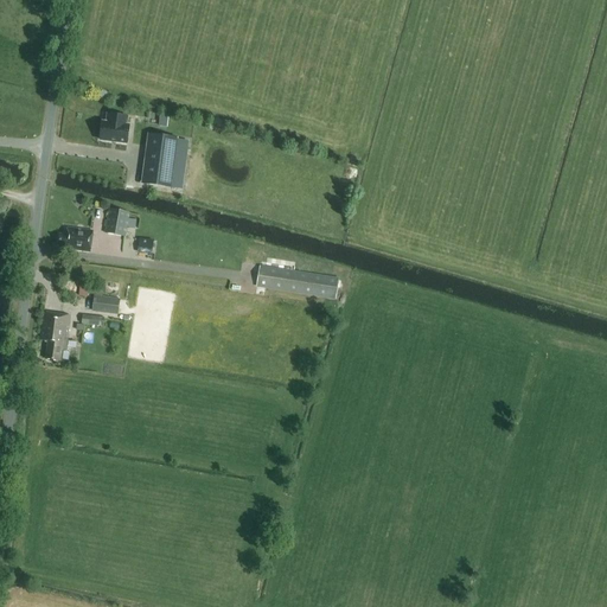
[(98,141),(127,145),(131,125),(127,125),(128,116),(107,114),(106,122),(102,121),(98,141)]
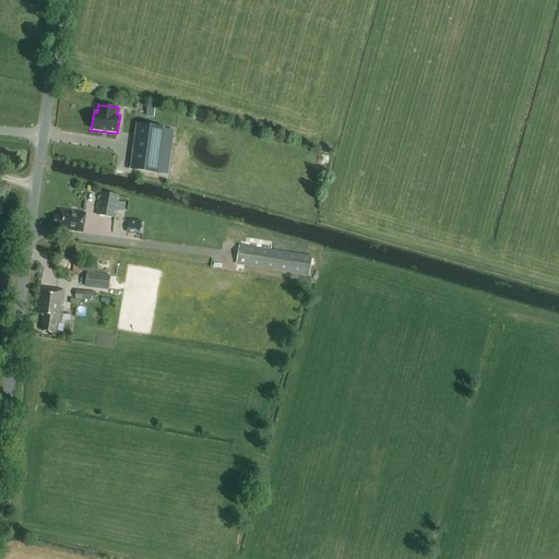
[(140,126),(134,169),(157,173),(163,129),(140,126)]
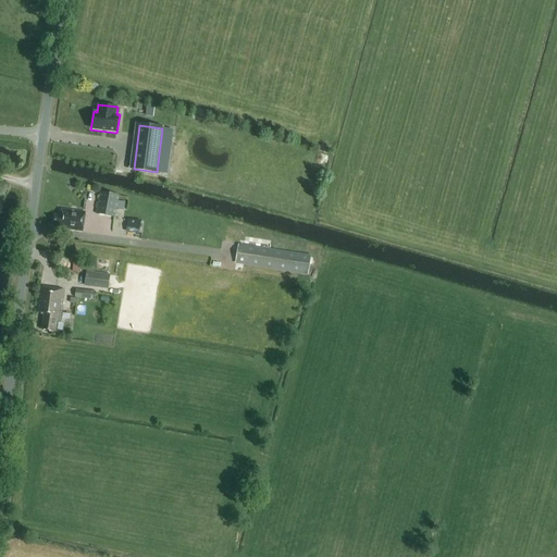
[(100,193),(96,214),(114,218),(119,196),(100,193)]
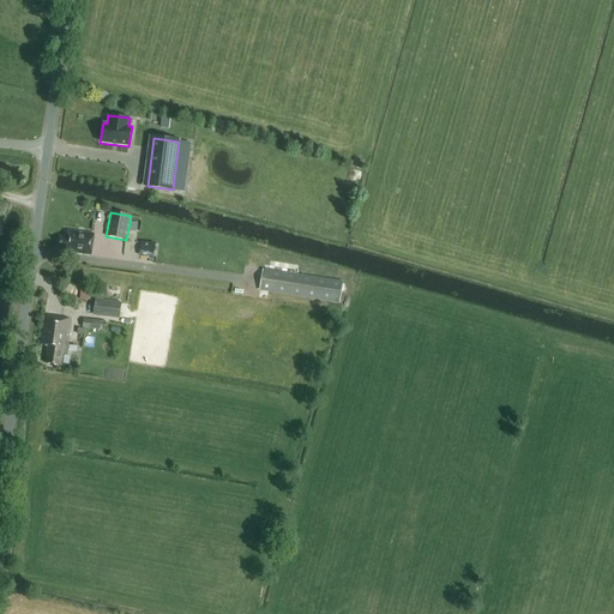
[(91,256),(95,234),(68,230),(67,238),(60,238),(59,250),(65,250),(65,252),(91,256)]
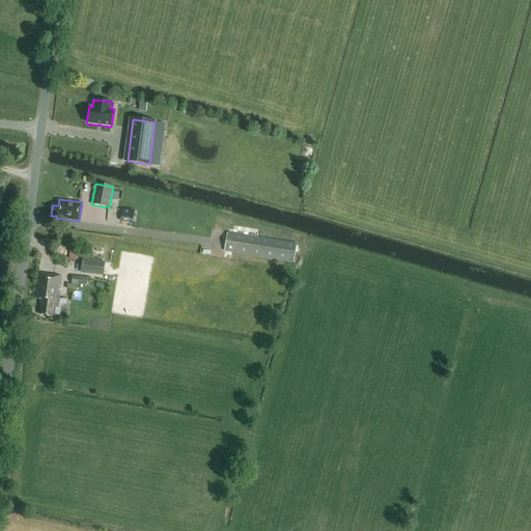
[(139,221),(138,208),(122,210),(123,222),(139,221)]
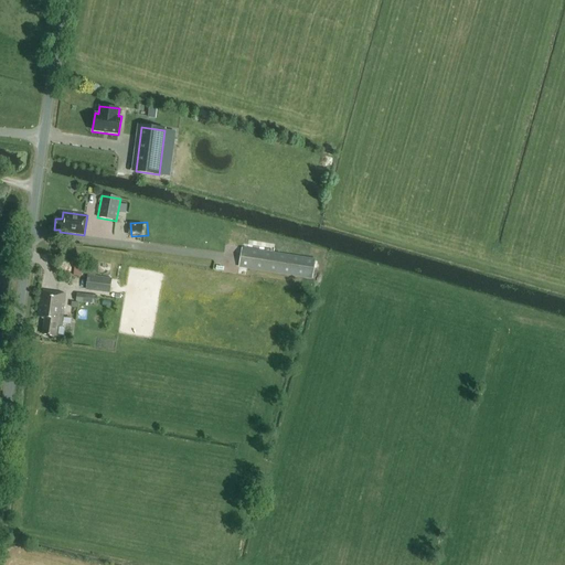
[(312,279),(316,259),(242,247),(238,267),(312,279)]
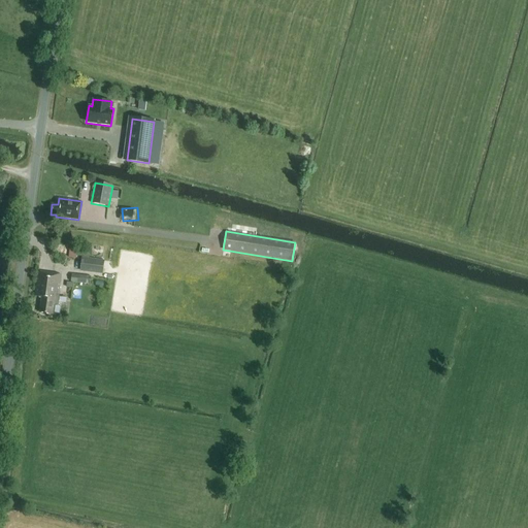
[(102,274),(104,260),(81,257),(79,271),(102,274)]
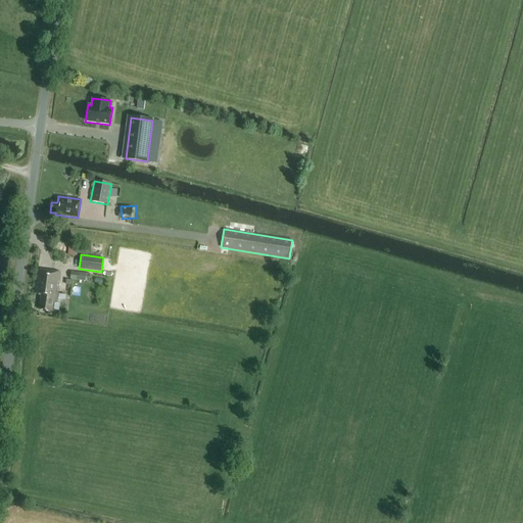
[(58,293),(61,273),(39,270),(36,294),(41,294),(39,310),(52,312),(53,301),(57,301),(57,296),(57,293),(58,293)]
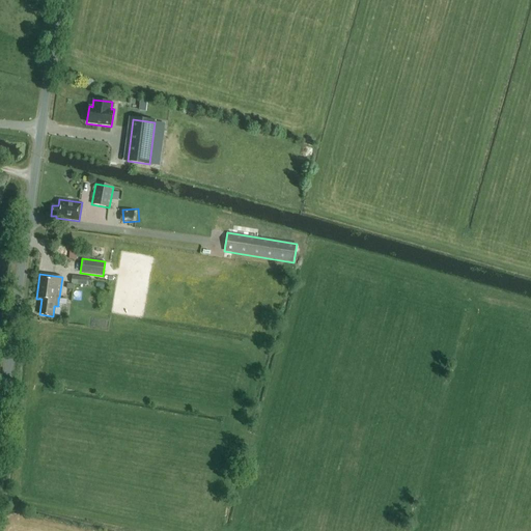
[(82,277),(81,285),(90,286),(91,278),(82,277)]
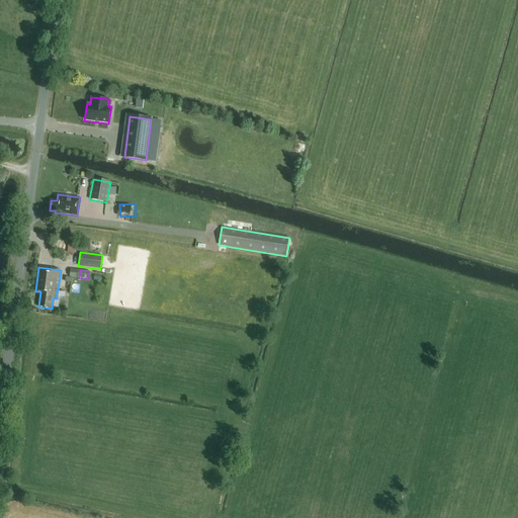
All buildings are outlined.
